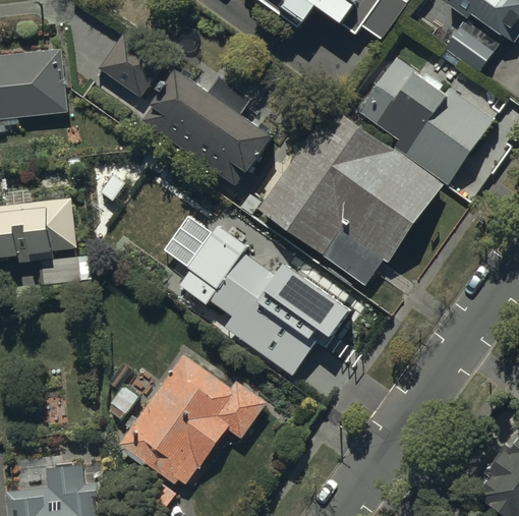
[(245,0),(273,20),(276,17),(297,34),(310,15),(335,34),(337,32),(350,42),(359,31),(375,42),(402,5),(395,0),(376,0),(245,0)]
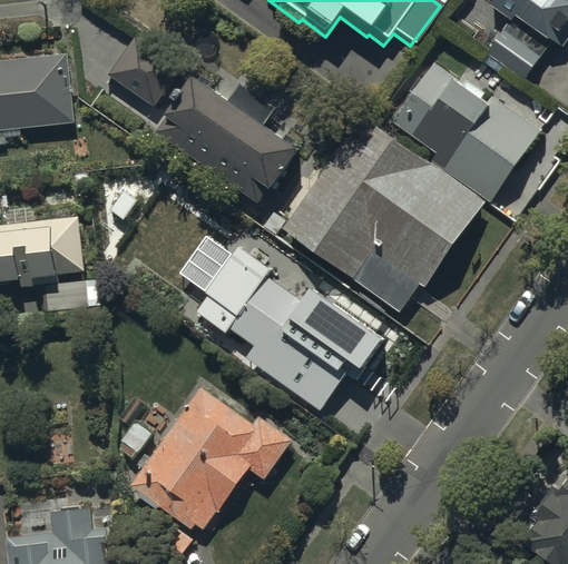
[(567,36),(567,1),(566,0),(492,0),(489,6),(509,21),(512,17),(546,42),(548,39),(559,48),(567,36)]
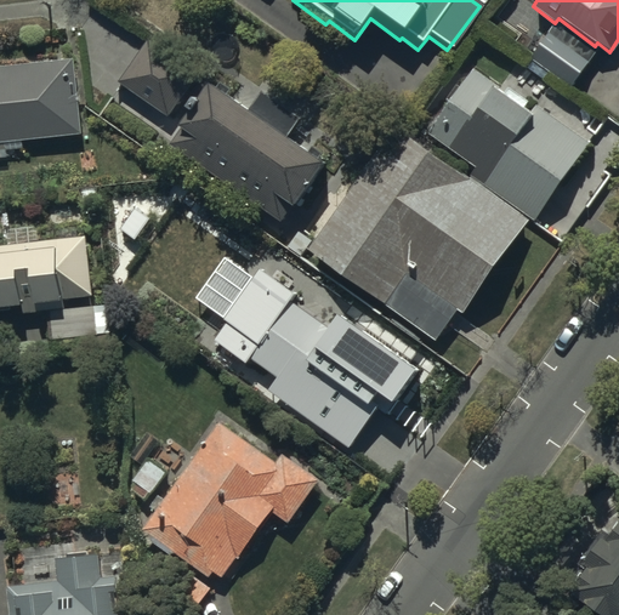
[(592,52),(550,23),(526,60),(568,87),(592,52)]
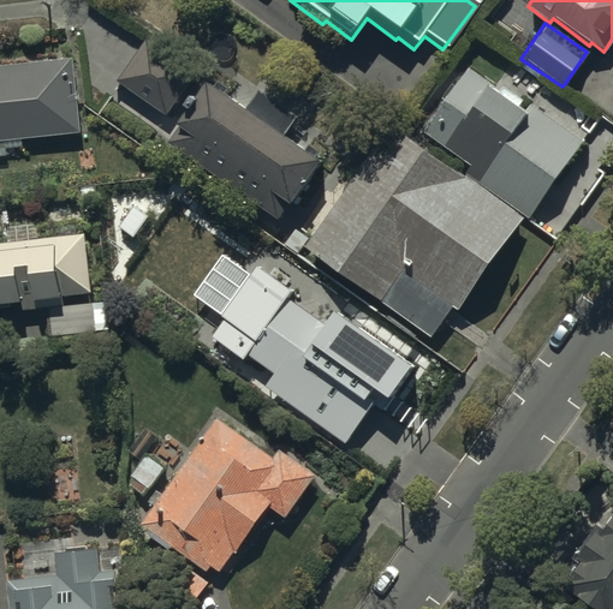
[(192,76),(144,42),(117,82),(165,115),(192,76)]
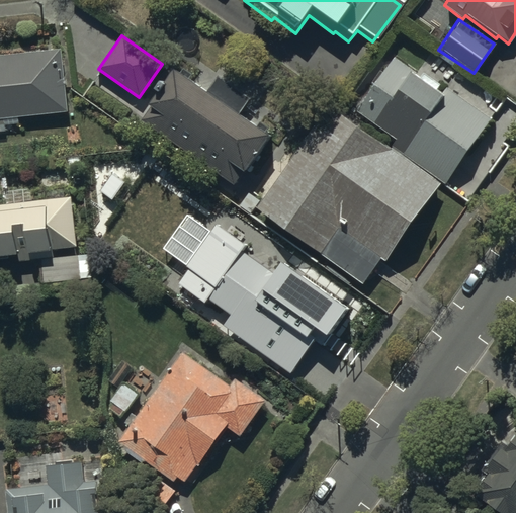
[(62,51),(0,56),(0,131),(5,130),(4,122),(18,121),(18,115),(67,111),(62,51)]
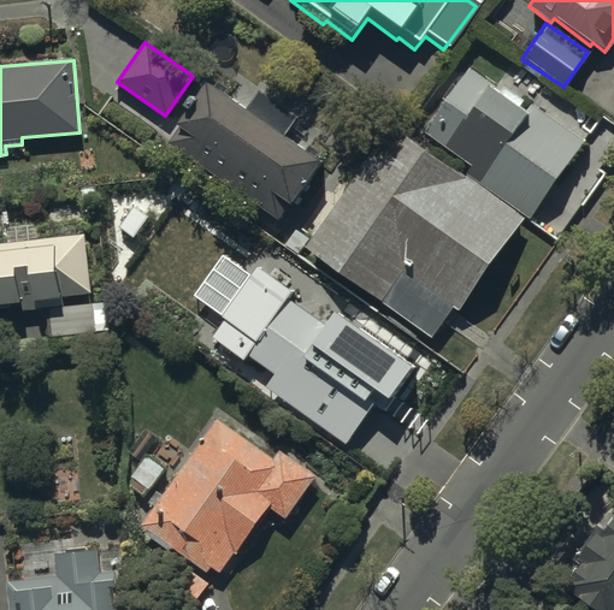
[(466,173),(526,217),(582,141),(529,102),(525,108),(467,66),(420,131),(470,167),(466,173)]
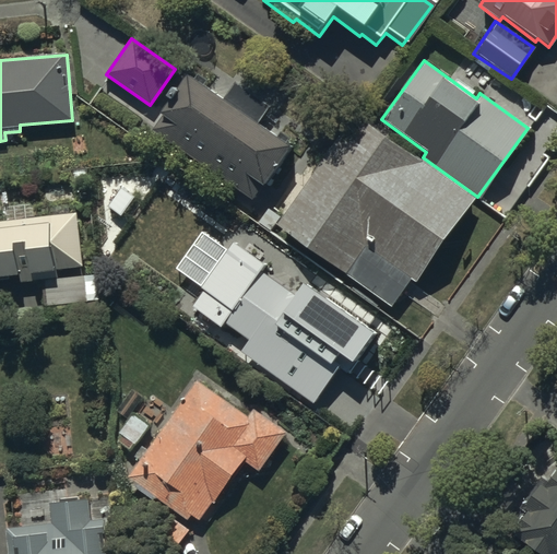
[(225,98),(190,75),(152,132),(255,201),(262,189),(265,191),(296,148),(260,122),(271,107),(235,83),(225,98)]
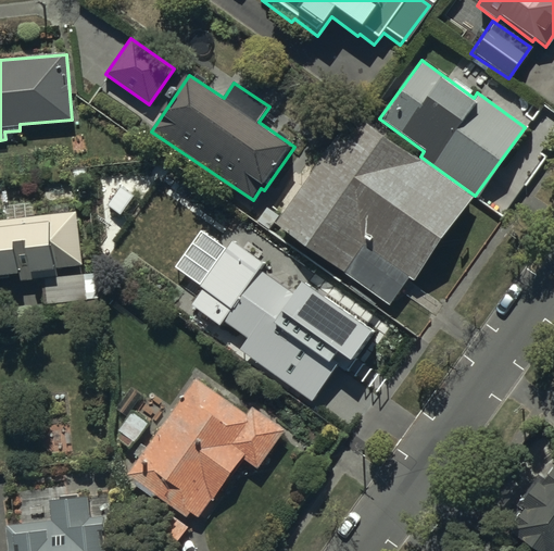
[(471,200),(354,116),(275,224),(388,307),(408,278),(413,282),(471,200)]
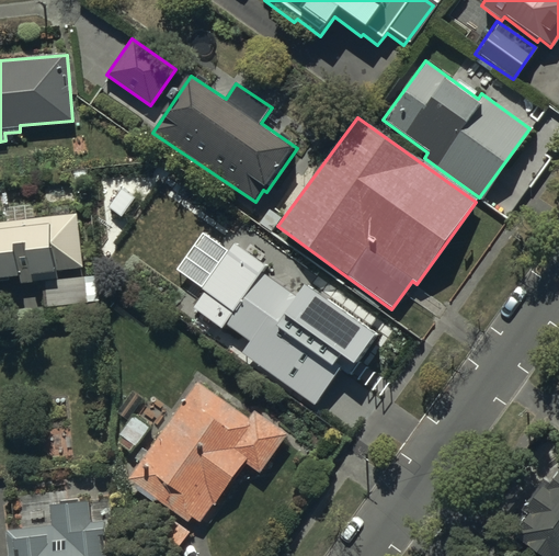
[(201,183),(174,219),(208,245),(235,208),(201,183)]
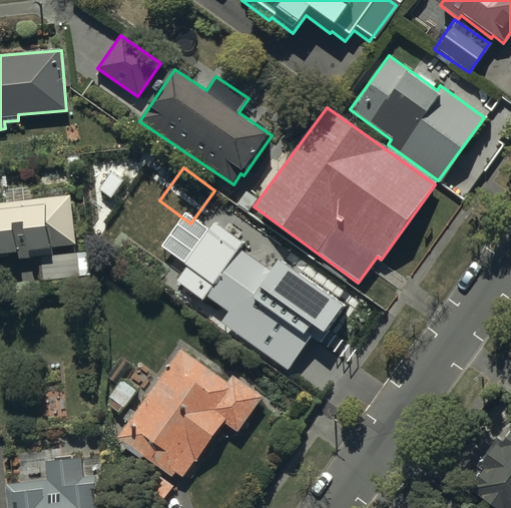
[(70,195),(0,201),(0,257),(47,252),(48,259),(40,259),(42,286),(91,281),(88,250),(55,254),(54,246),(74,245),(70,195)]
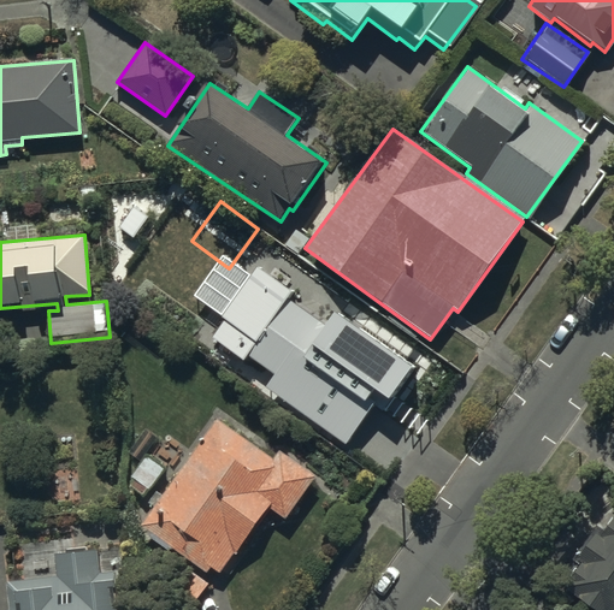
[(328,349),(249,294),(228,324),(195,300),(177,326),(210,350),(208,353),(285,408),(328,349)]
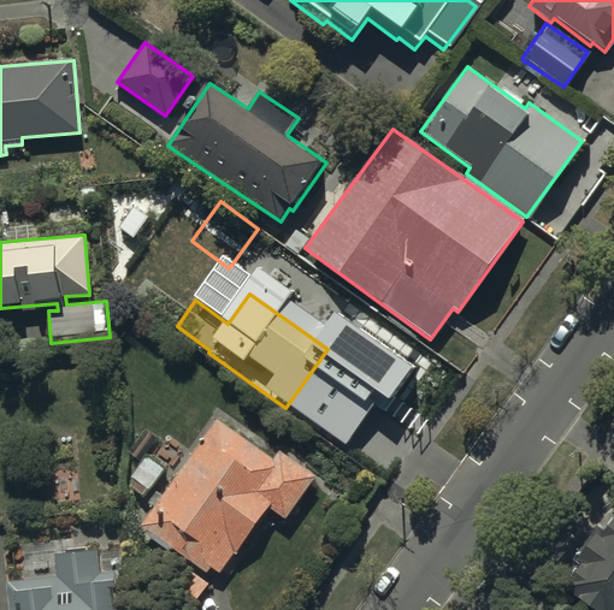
[(275,457),(218,419),(165,495),(157,489),(147,502),(153,505),(139,526),(207,573),(212,566),(222,572),(236,551),(241,554),(272,509),(288,520),(318,475),(281,450),(275,457)]
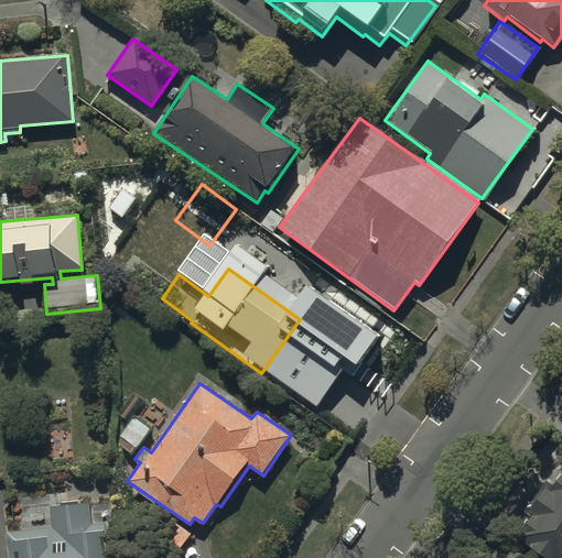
[(149,426),(133,415),(119,435),(122,437),(118,442),(130,452),(149,426)]
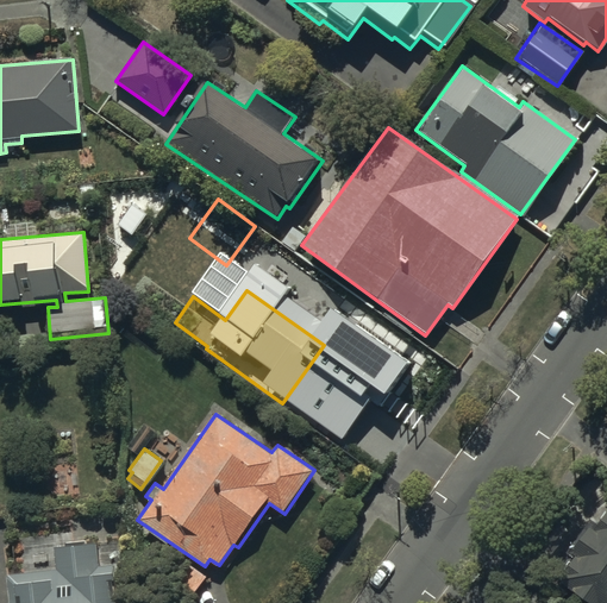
[(606,602),(606,510),(594,529),(586,525),(567,553),(574,559),(555,586),(580,602),(606,602)]
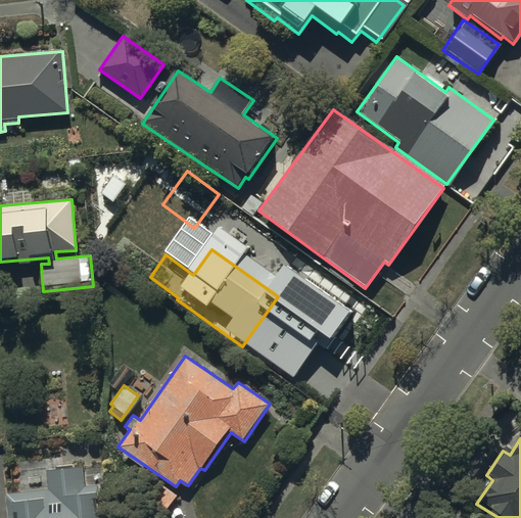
[(82,466),(46,469),(48,490),(7,493),(8,517),(103,517),(102,484),(83,485),(82,466)]
